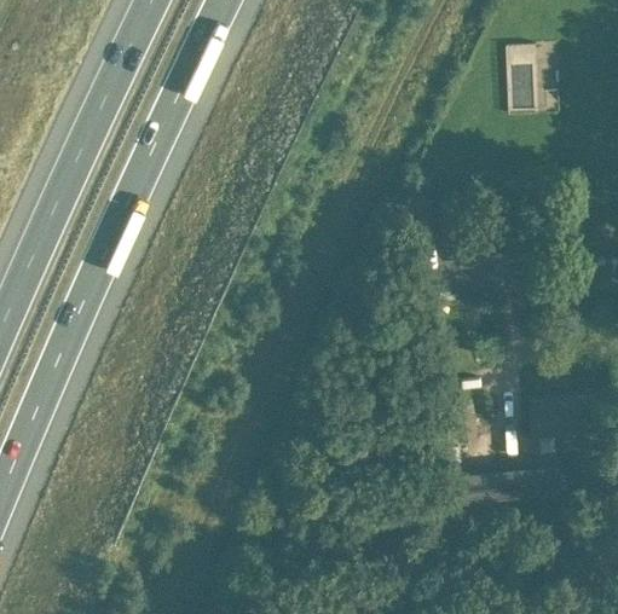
[(508,115),(559,114),(556,44),(506,45),(508,115)]
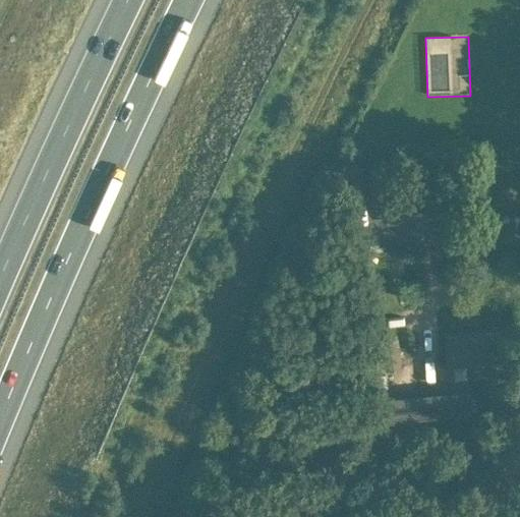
[(446,370),(501,365),(499,334),(444,339),(446,370)]
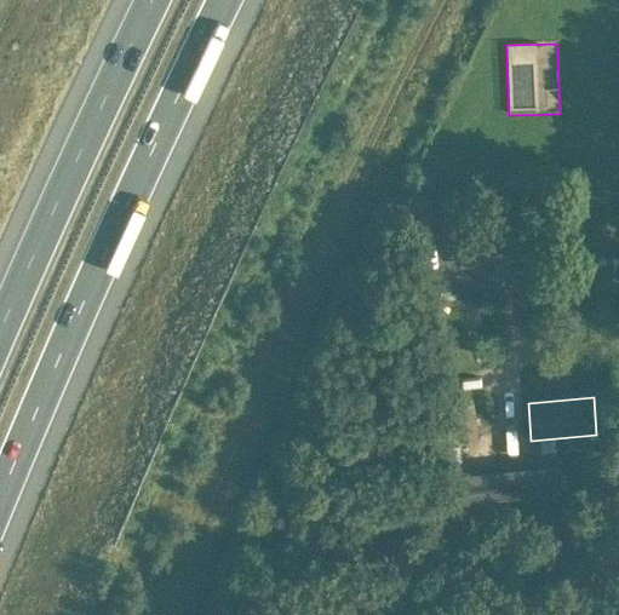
[(454,411),(454,407),(439,409),(442,438),(454,436),(456,447),(477,444),(473,408),(454,411)]
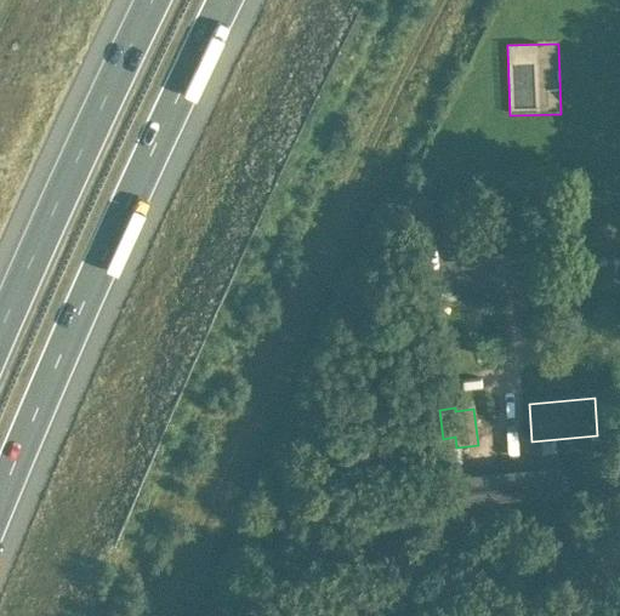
[(525,469),(484,472),(484,473),(488,503),(533,500),(557,497),(555,467),(530,469),(525,469)]
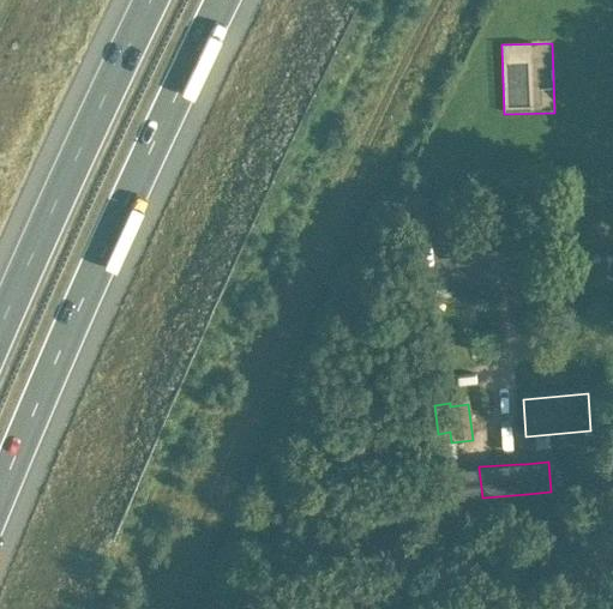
[(470,523),(455,523),(455,540),(470,540),(470,523)]
